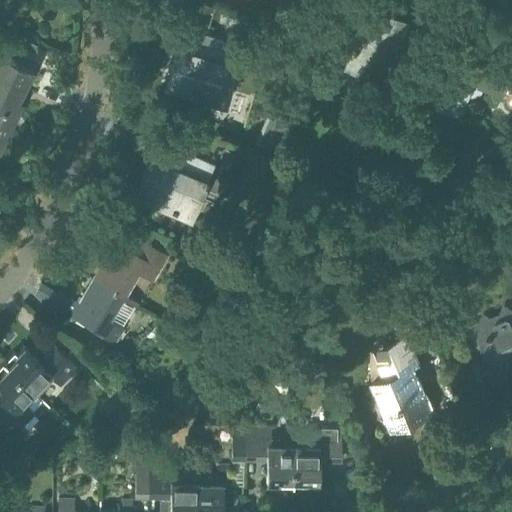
[(402,24),(392,20),(394,15),(373,7),(367,22),(364,21),(359,34),(362,35),(359,44),(357,43),(355,48),(357,49),(352,62),(357,64),(357,65),(372,71),(372,70),(399,81),(402,73),(403,73),(409,57),(417,60),(427,34),(402,24)]
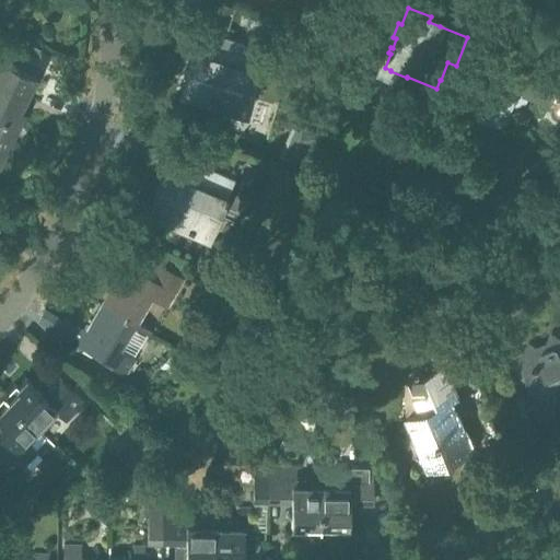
[(265,53),(206,34),(196,66),(190,63),(183,88),(200,93),(199,95),(213,100),(214,96),(224,100),(224,102),(230,104),(231,102),(245,106),(247,100),(248,100),(253,83),(253,82),(256,71),(261,72),(260,73),(261,73),(266,60),(267,54),(265,54),(265,53)]
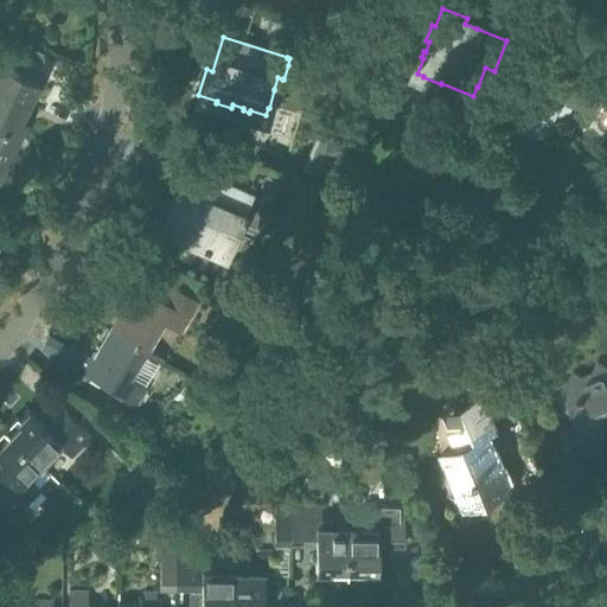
[(529,94),(516,127),(540,136),(543,136),(544,136),(547,135),(550,132),(550,131),(557,114),(561,115),(572,110),(575,101),(596,110),(602,113),(601,115),(601,117),(602,121),(605,123),(606,125),(606,57),(598,55),(590,72),(579,68),(567,98),(564,104),(561,106),(529,94)]
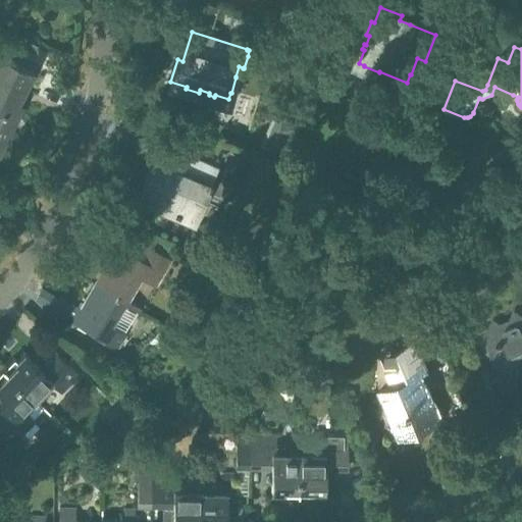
[(0,152),(28,95),(23,93),(34,71),(0,55),(0,152)]
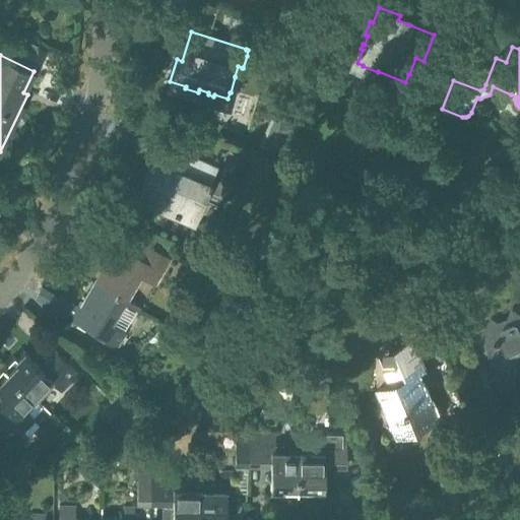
[(205,165),(164,146),(151,173),(146,171),(137,192),(152,199),(151,201),(164,207),(165,204),(174,208),(173,209),(179,212),(180,210),(192,216),(195,210),(196,210),(214,169),(205,165)]
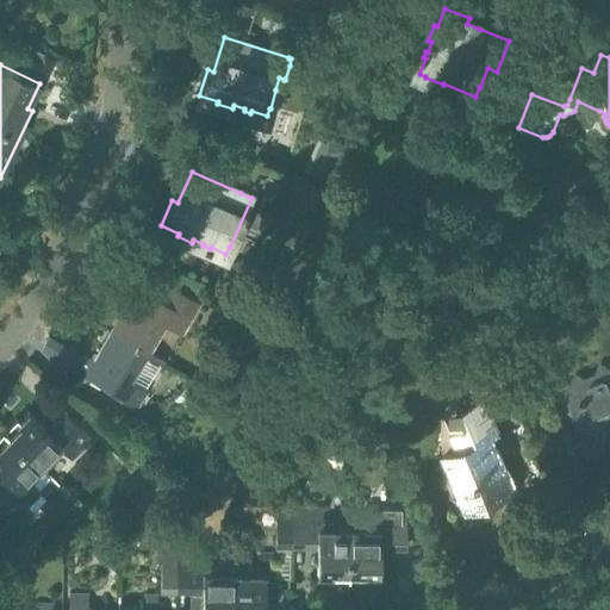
[(107,288),(129,300),(111,330),(166,363),(167,360),(151,350),(166,325),(182,335),(194,317),(203,304),(172,286),(163,302),(117,273),(107,288)]
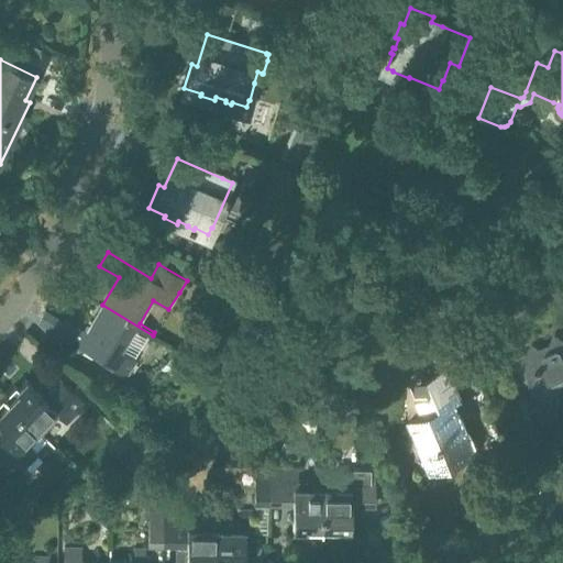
[(58,333),(100,359),(99,361),(128,378),(138,361),(122,352),(136,328),(152,338),(153,335),(102,305),(87,332),(67,320),(58,333)]
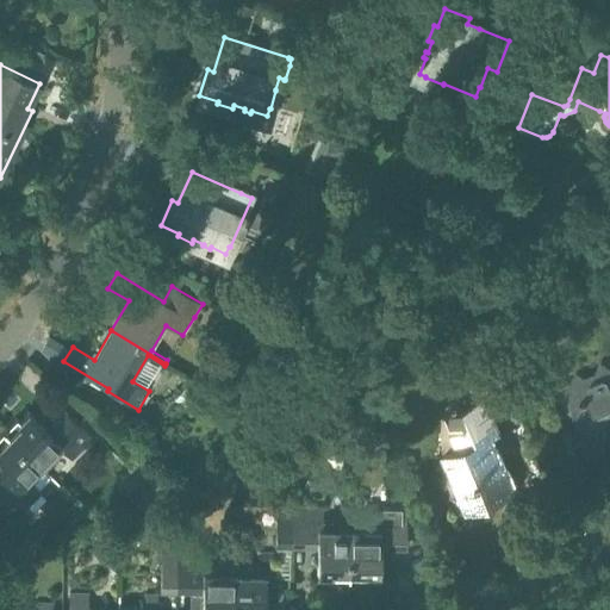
[(443,453),(448,464),(467,509),(516,487),(495,437),(499,435),(484,398),(510,386),(493,349),(462,362),(479,400),(443,416),(456,448),(443,453)]
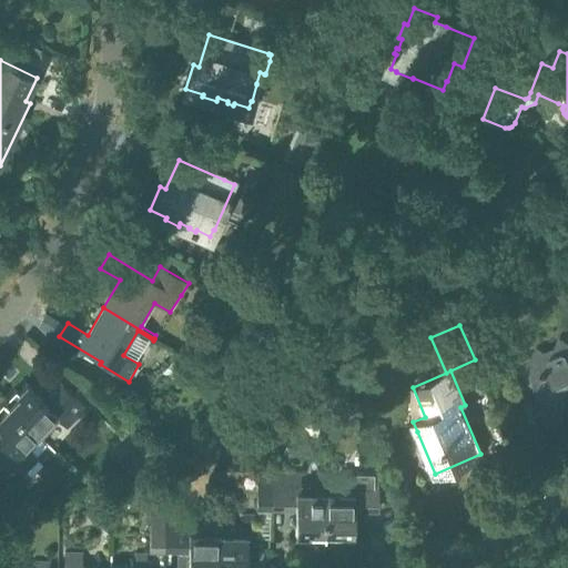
[(525,359),(523,365),(544,415),(561,422),(567,404),(563,389),(567,386),(567,341),(558,337),(555,347),(545,351),(536,347),(531,356),(525,359)]
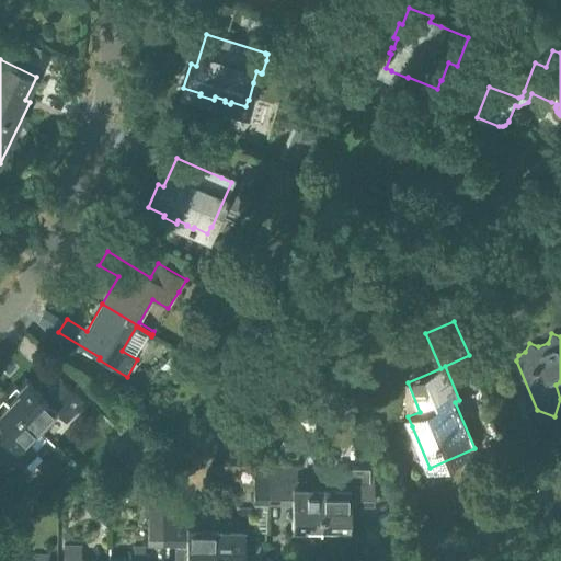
[(44,395),(26,378),(6,400),(41,433),(58,415),(67,424),(87,403),(60,377),(44,395)]
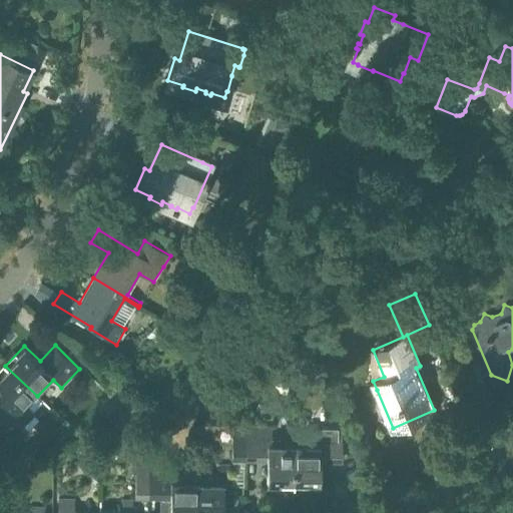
[(0,402),(0,429),(3,427),(12,437),(23,425),(35,412),(28,405),(37,396),(5,366),(0,370),(0,395),(3,399),(0,402)]
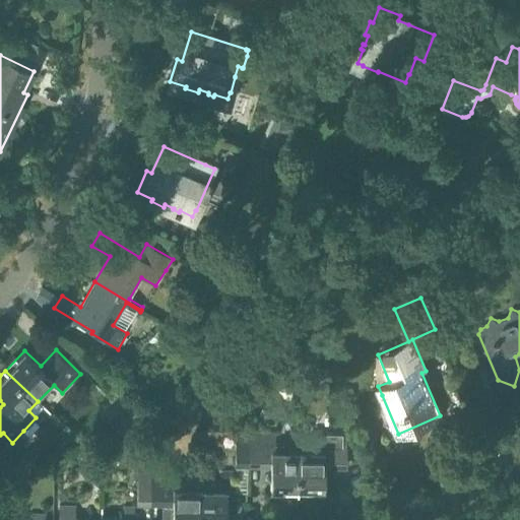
[(236,465),(271,466),(270,489),(298,489),(298,444),(275,444),(275,432),(236,432),(236,465)]
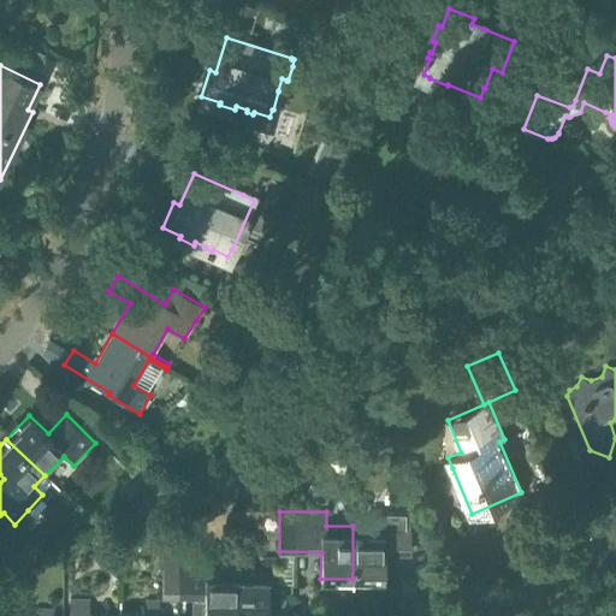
[(353,526),(353,579),(384,580),(384,552),(410,554),(410,513),(379,513),(353,513),(353,526)]
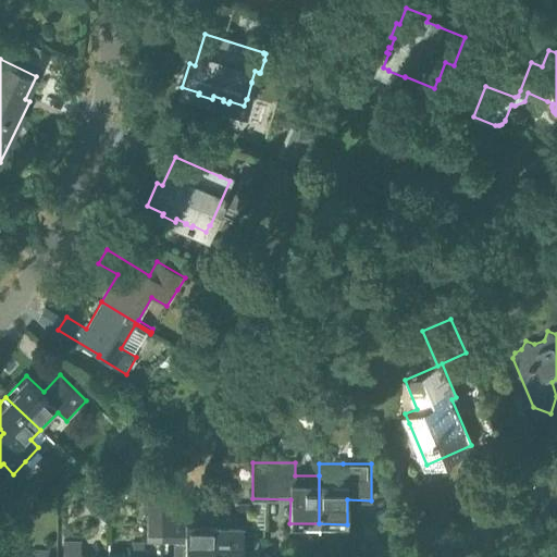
[(148,503),(147,539),(161,540),(161,503),(148,503)]
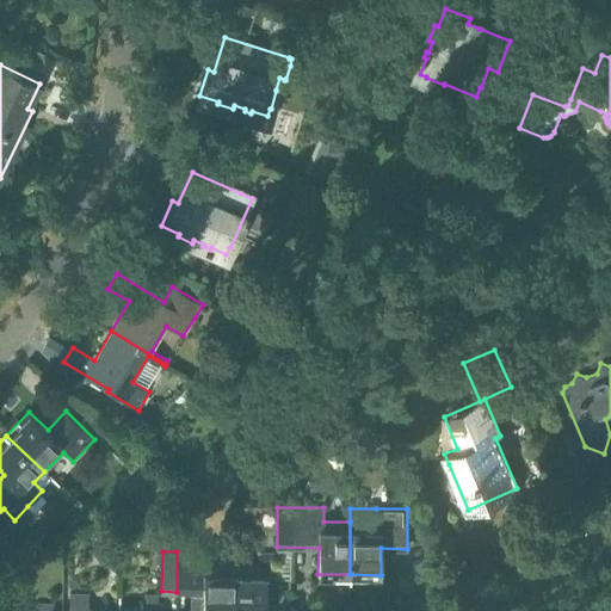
[(209,566),(209,553),(177,551),(177,592),(203,592),(202,610),(234,610),(235,566),(209,566)]
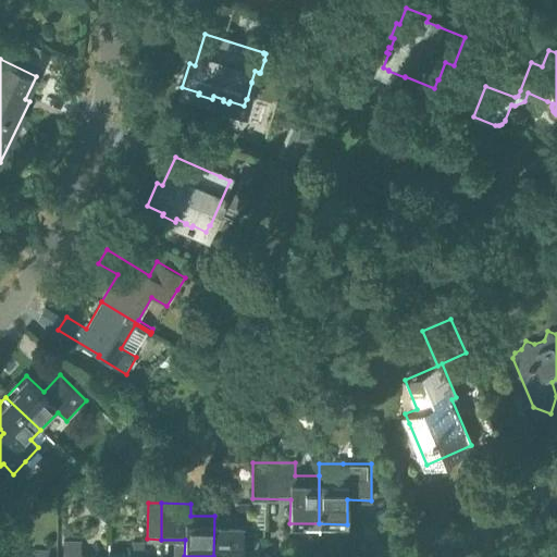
[(237,517),(214,516),(213,556),(242,556),(242,547),(248,547),(249,504),(238,504),(237,517)]
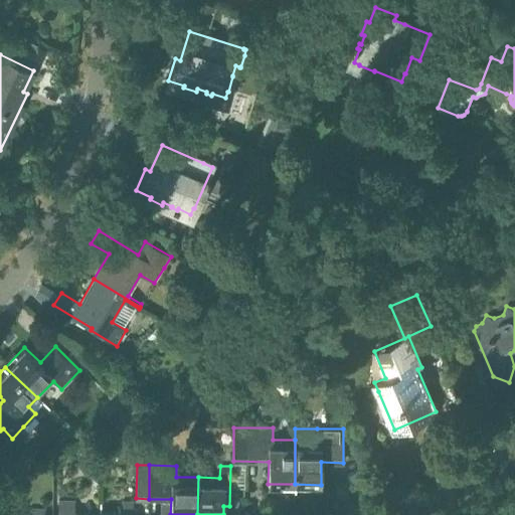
[(58,514),(100,514),(101,513),(74,512),(75,501),(59,501),(58,514)]
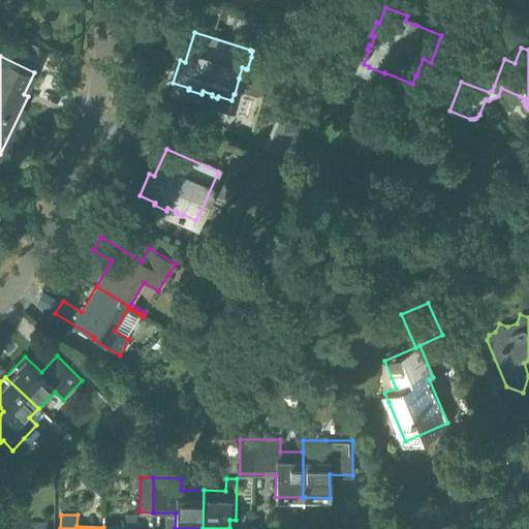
[(126,527),(103,527),(102,528),(136,528),(136,516),(126,515),(126,527)]
